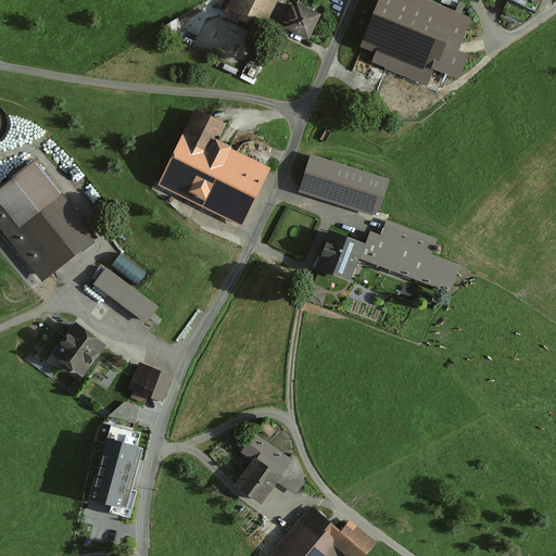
[(227,0),(219,16),(260,36),(277,0),(227,0)]
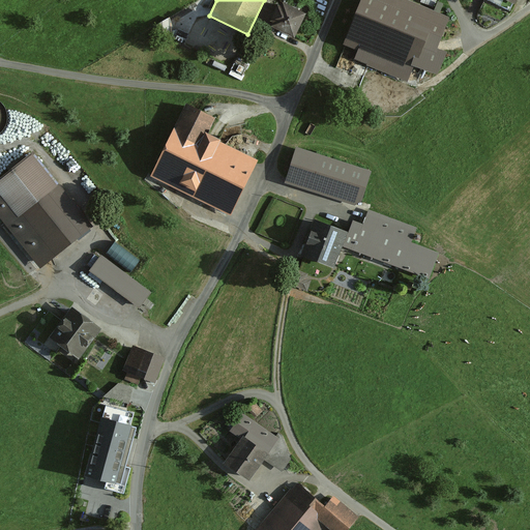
[(448,22),(390,0),(364,0),(348,46),(358,50),(354,61),(407,81),(412,66),(430,74),(448,22)]
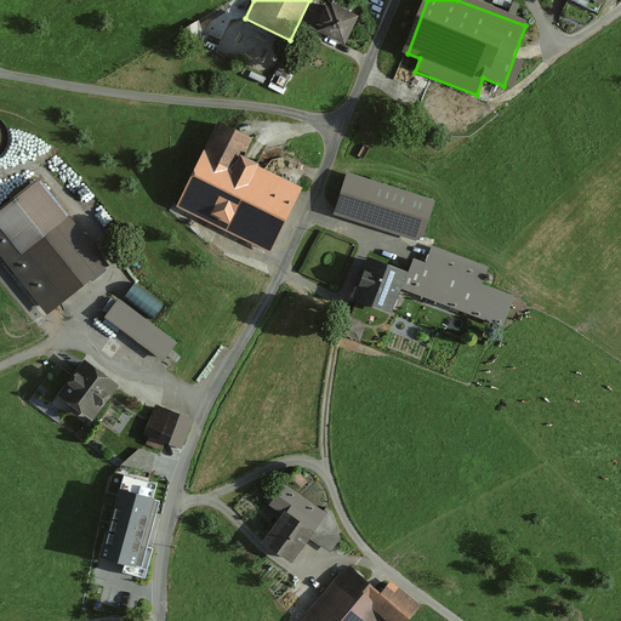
[(352,18),(326,6),(315,32),(342,43),(352,18)]
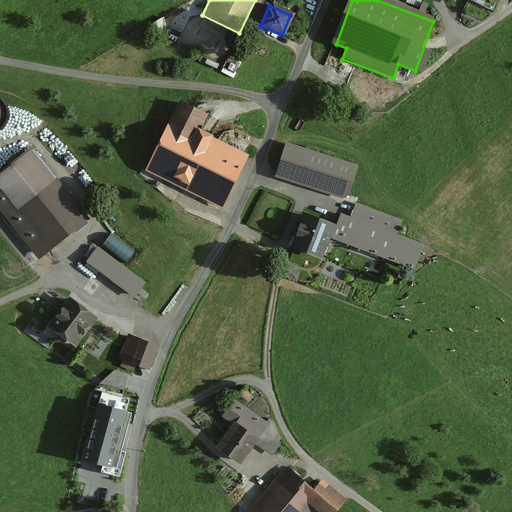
[(205,116),(178,104),(148,170),(222,204),(244,156),(197,134),(205,116)]
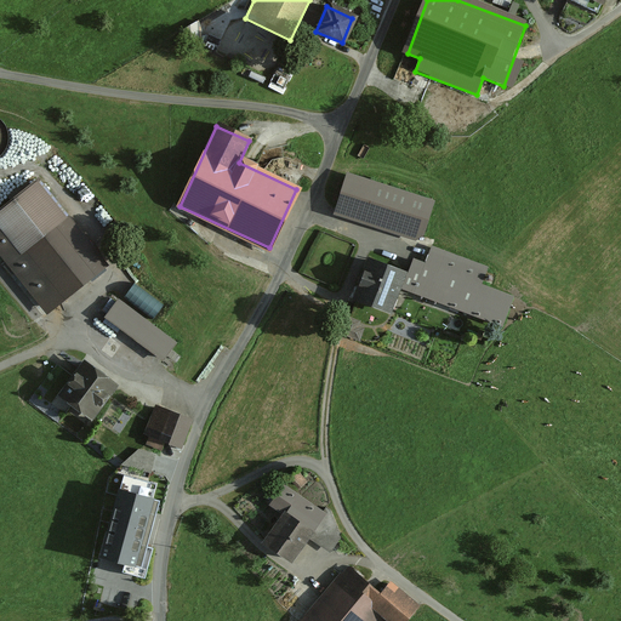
[(432,204),(346,178),(335,216),(421,241),(432,204)]
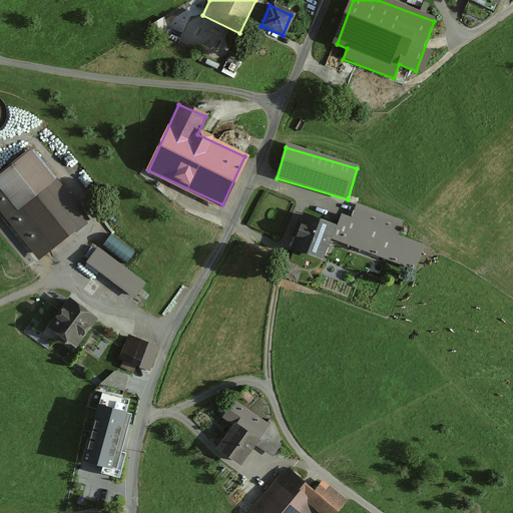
[(31,152),(0,176),(0,214),(38,262),(88,222),(31,152)]
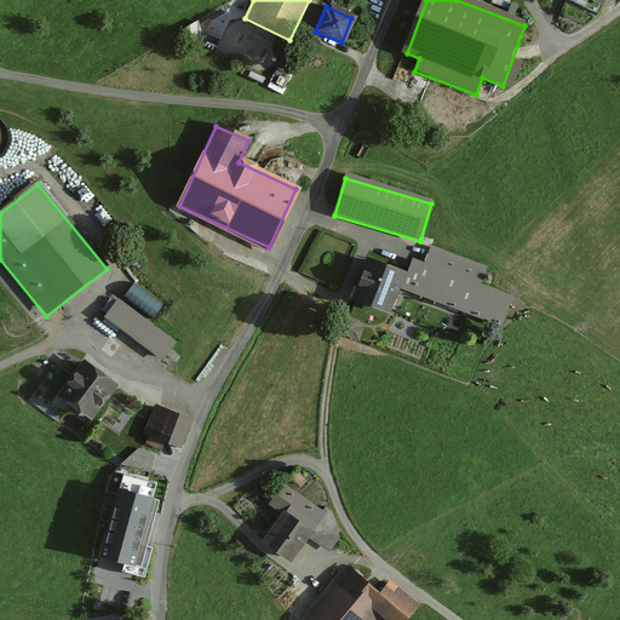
[(428,267),(413,262),(403,290),(503,326),(514,296),(481,285),(487,269),(434,250),(428,267)]
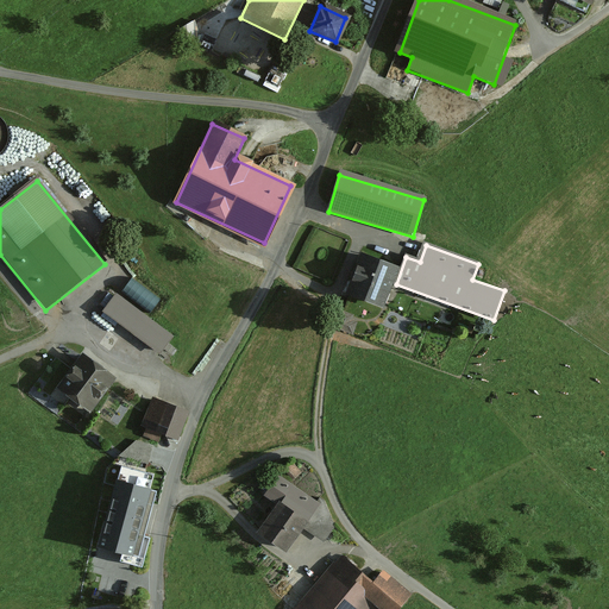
[(399,270),(363,257),(347,297),(383,312),(399,270)]
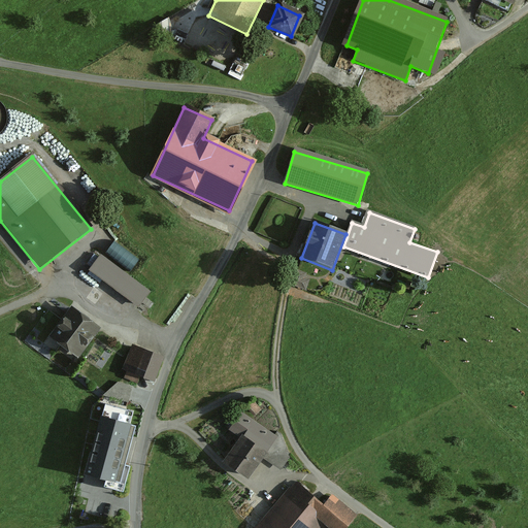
[(106,251),(132,269),(140,258),(114,239),(106,251)]
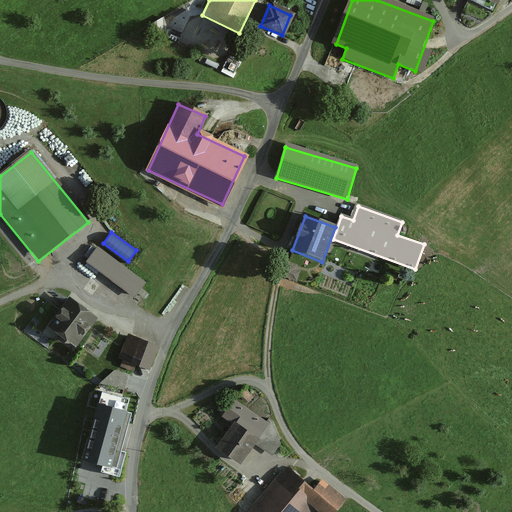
[(101,251),(90,266),(135,299),(147,283),(101,251)]
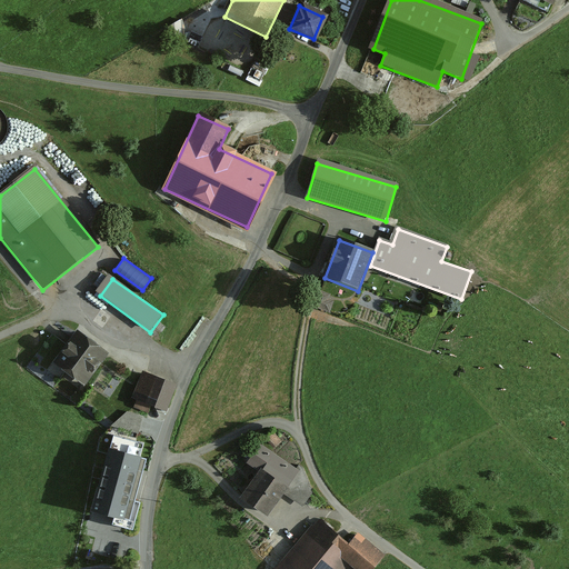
[(103,355),(75,333),(51,366),(80,387),(103,355)]
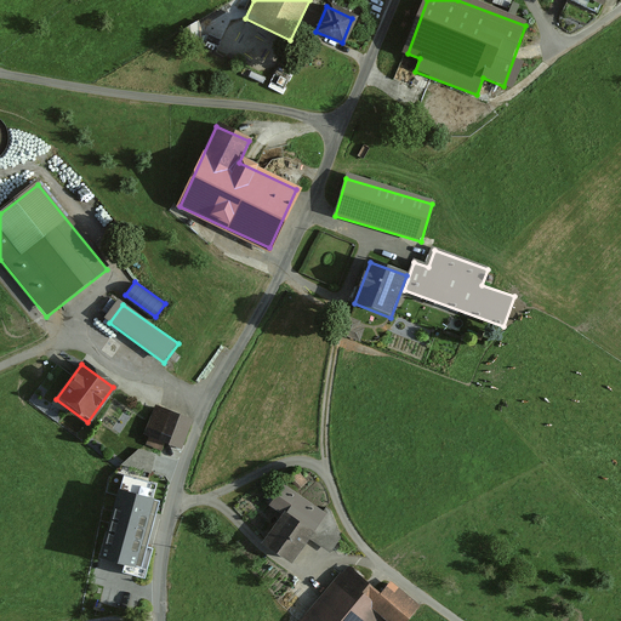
[(191,420),(157,408),(146,436),(180,449),(191,420)]
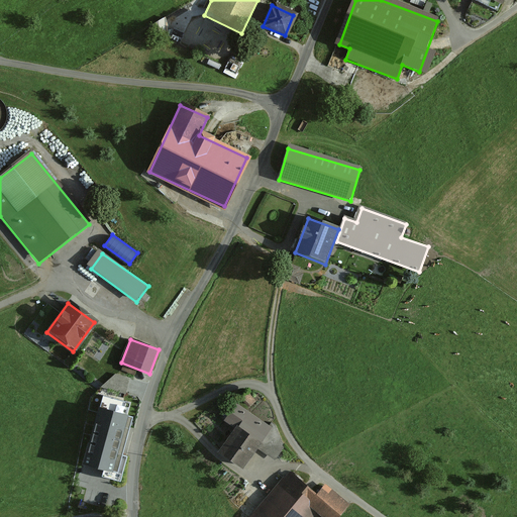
[(238,410),(228,425),(238,432),(222,455),(243,471),(270,432),(238,410)]
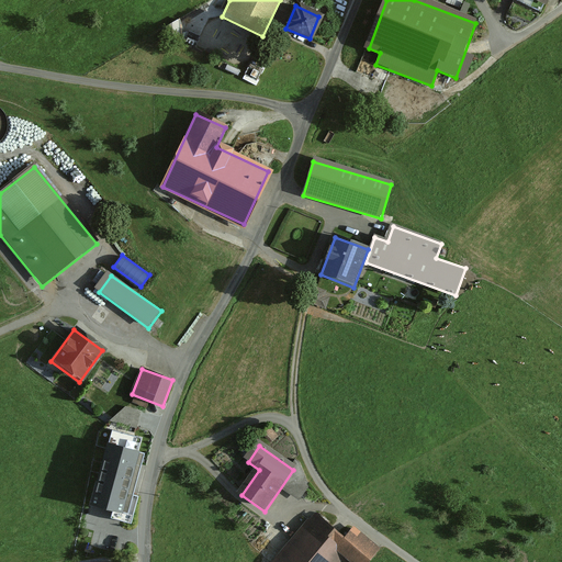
[(133,460),(104,451),(88,506),(131,518),(137,496),(123,493),(133,460)]
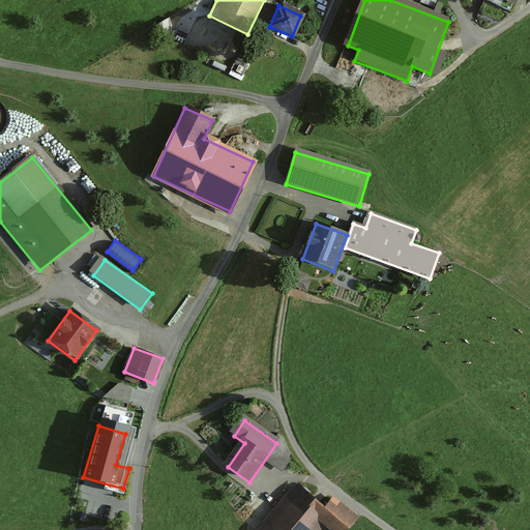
[(319,512),(296,493),(263,529),(327,529),(329,528),(331,529),(345,529),(355,518),(332,498),(319,512)]
